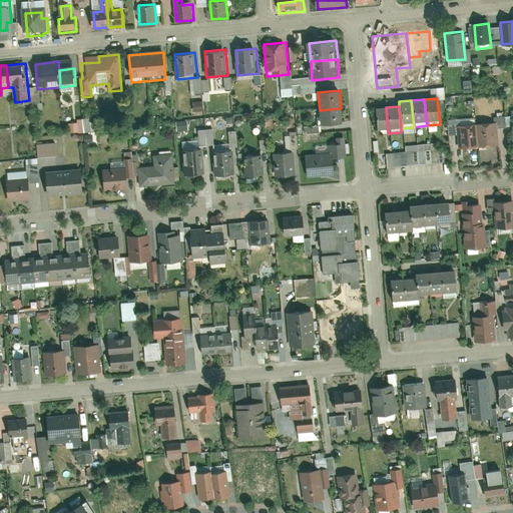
[(386,107),(373,108),(375,134),(388,133),(386,107)]
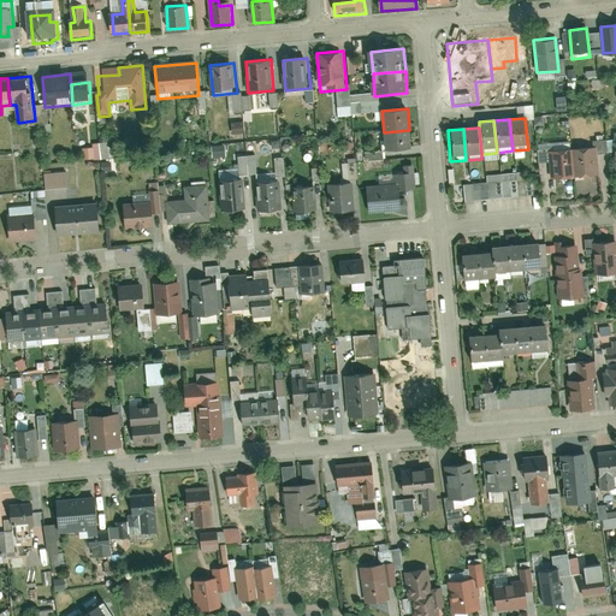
[(385,153),(412,150),(409,130),(384,132),(385,153)]
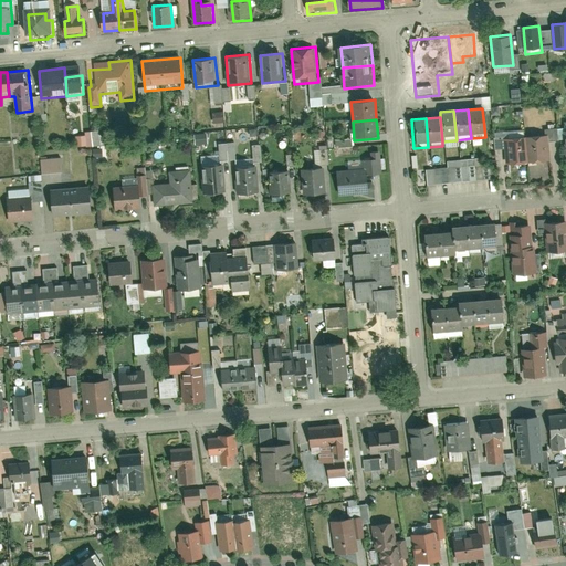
[(77,146),(93,145),(92,133),(76,134),(77,146)]
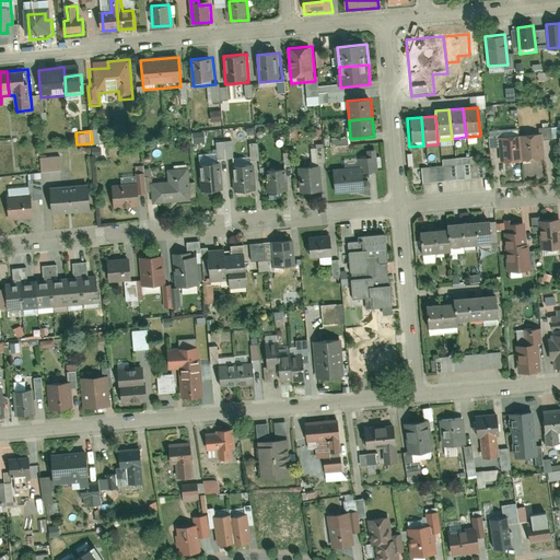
[(194,142),(206,141),(206,132),(194,132),(194,142)]
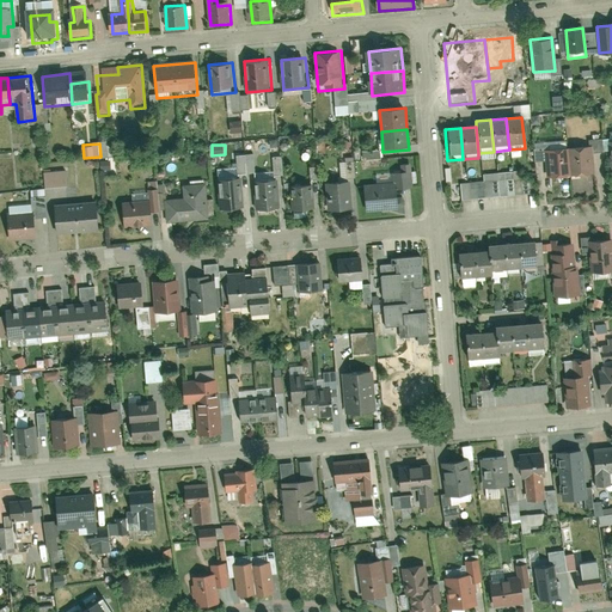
[(592,147),(567,150),(568,179),(593,178),(592,147)]
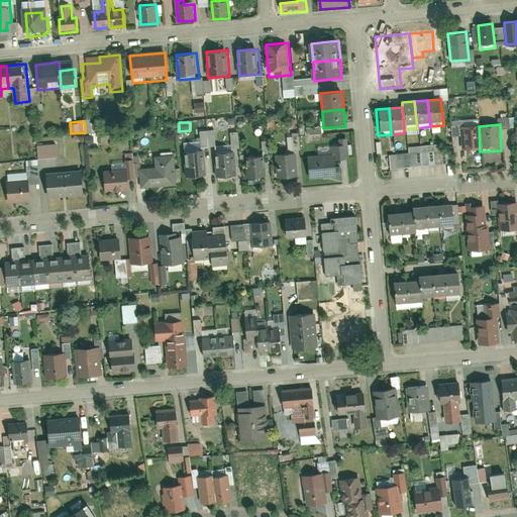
[(480,151),(479,126),(459,127),(460,152),(480,151)]
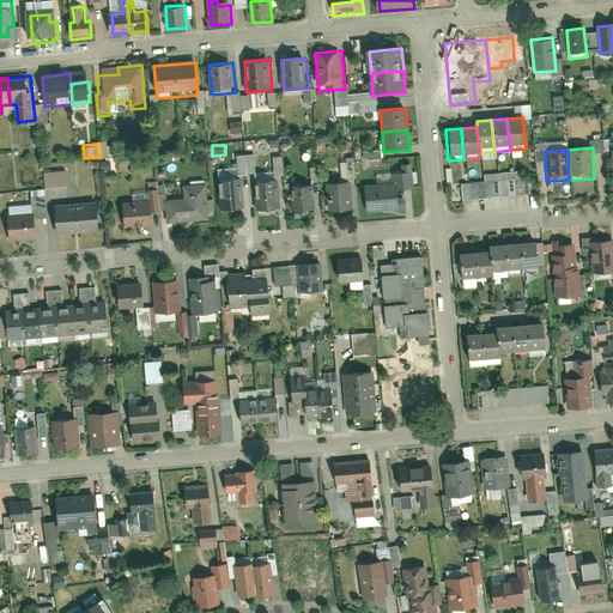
[(68,186),(67,170),(46,171),(46,187),(68,186)]
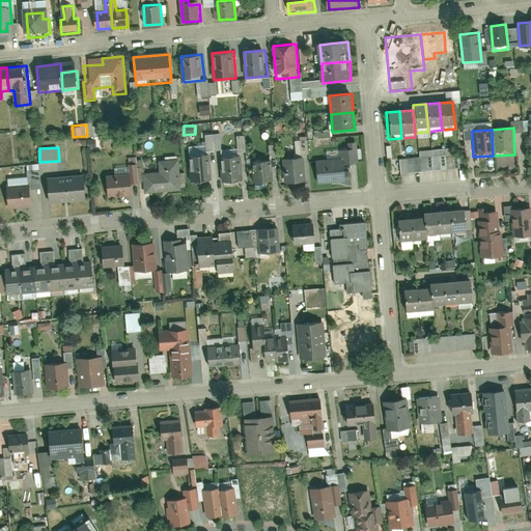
[(447,148),(420,150),(421,157),(400,158),(401,172),(448,169),(447,148)]
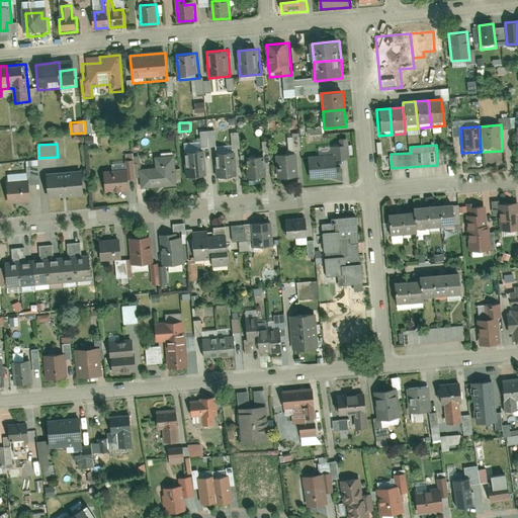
[(204,151),(184,153),(187,180),(207,178),(204,151)]
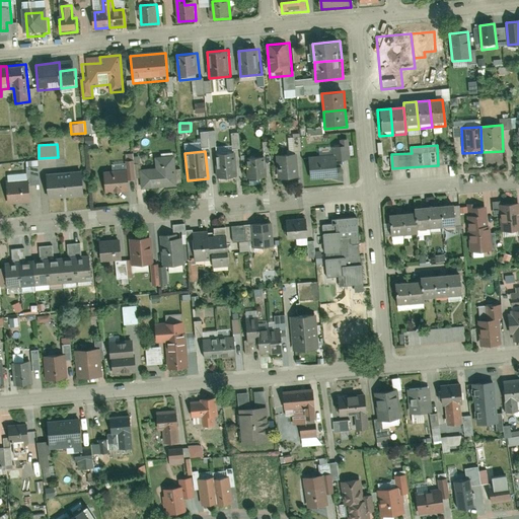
[(237,152),(217,154),(219,183),(239,181),(237,152)]
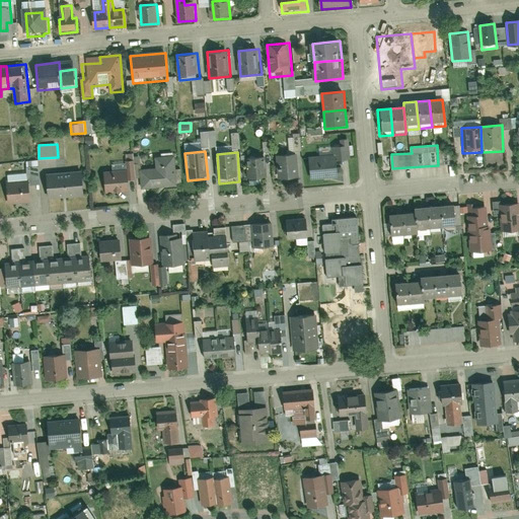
[(296,153),(277,155),(279,181),(298,179),(296,153)]
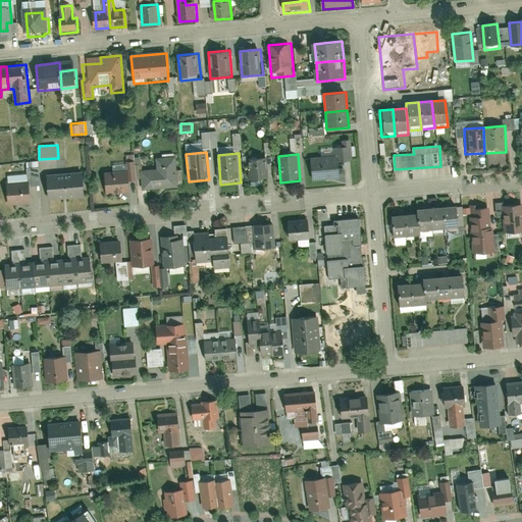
[(268,157),(248,159),(250,180),(270,179),(268,157)]
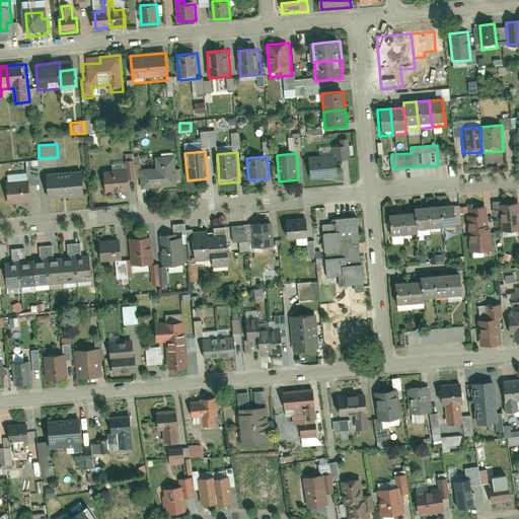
[(336,156),(308,159),(310,179),(338,177),(336,156)]
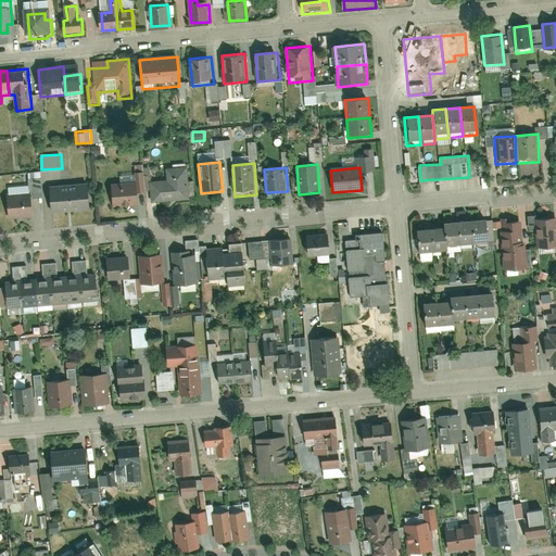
[(169,180),(150,182),(152,206),(172,204),(191,202),(189,178),(188,168),(168,171),(169,180)]
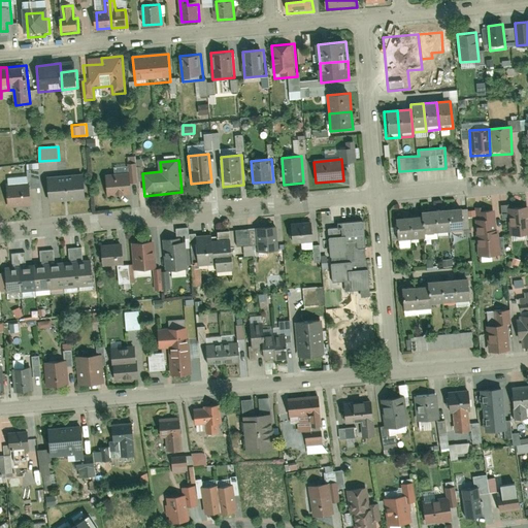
[(42,186),(39,163),(28,164),(29,175),(30,174),(31,188),(42,186)]
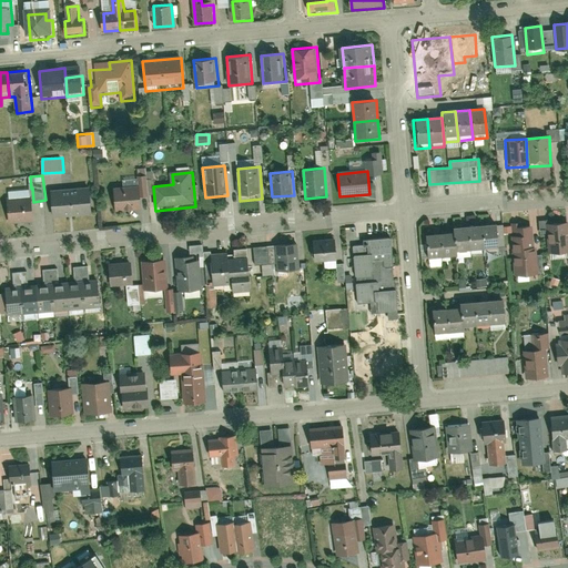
[(114,190),(117,213),(143,211),(141,188),(114,190)]
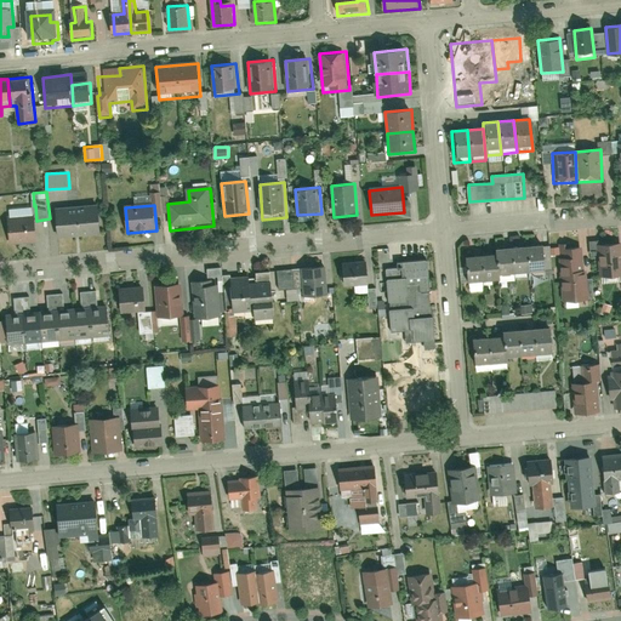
[(57,241),(101,237),(98,206),(55,210),(57,241)]
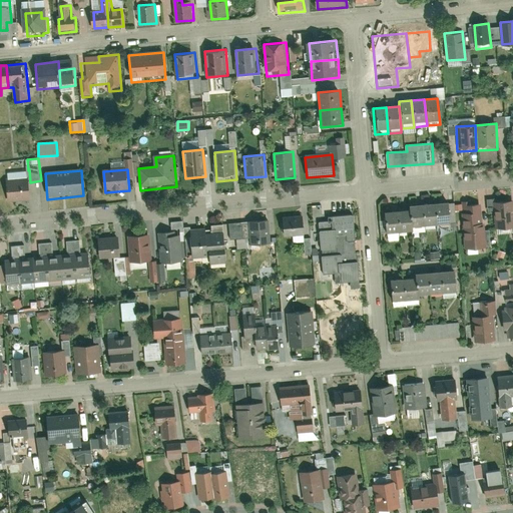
[(29,179),(7,181),(9,204),(31,202),(29,179)]
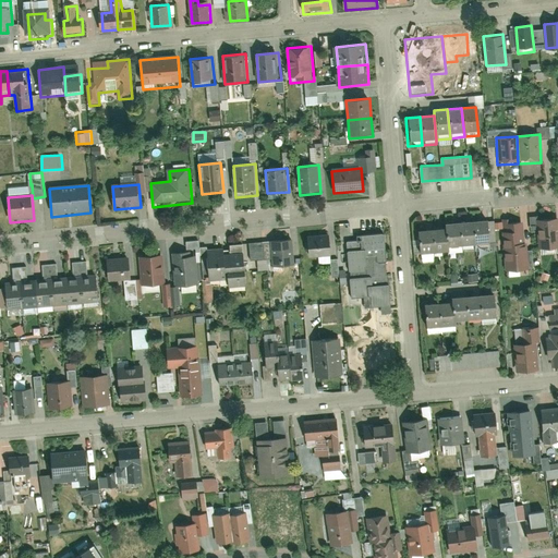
[(535,218),(537,249),(557,246),(557,230),(557,217),(535,218)]
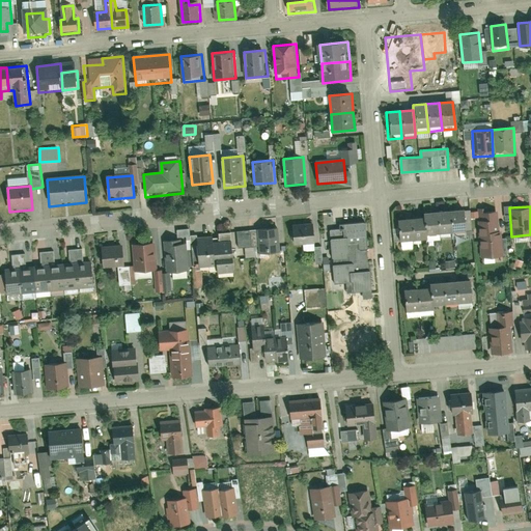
[(463,210),(449,211),(451,239),(465,236),(463,210)]
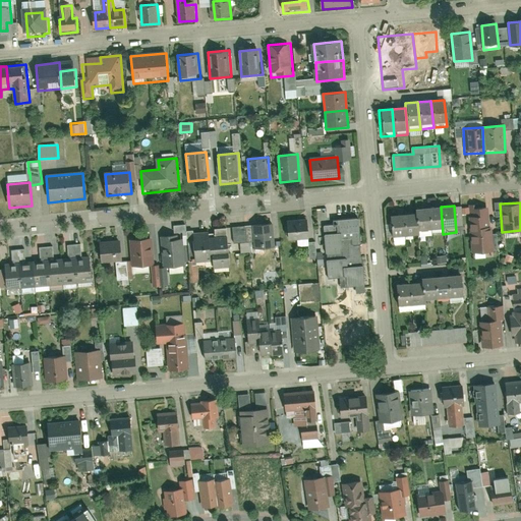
[(441,207),(427,208),(429,235),(443,234),(441,207)]
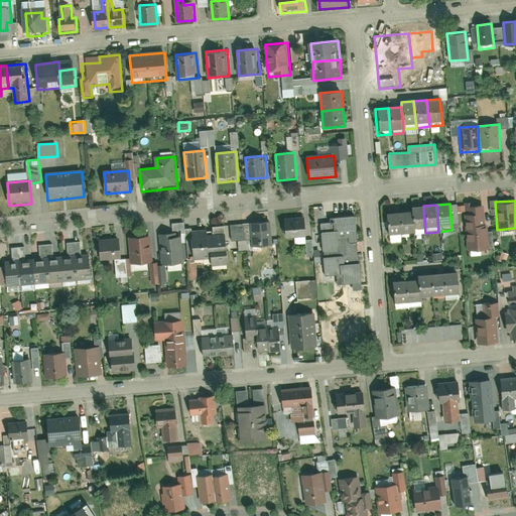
[(463,207),(466,249),(487,247),(483,205),(463,207)]
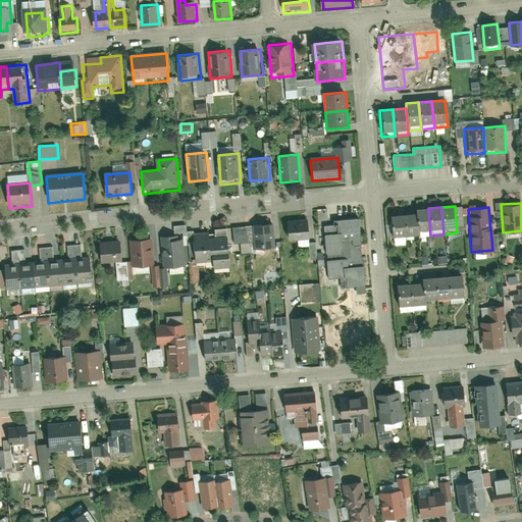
[(428,208),(415,209),(415,214),(417,237),(430,236),(428,208)]
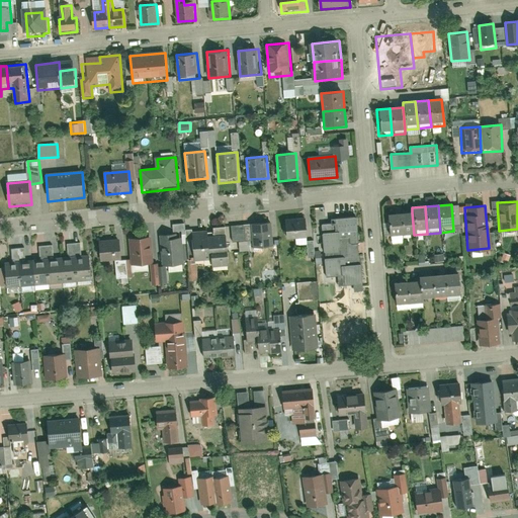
[(412,212),(399,213),(402,240),(414,239),(414,235),(412,212)]
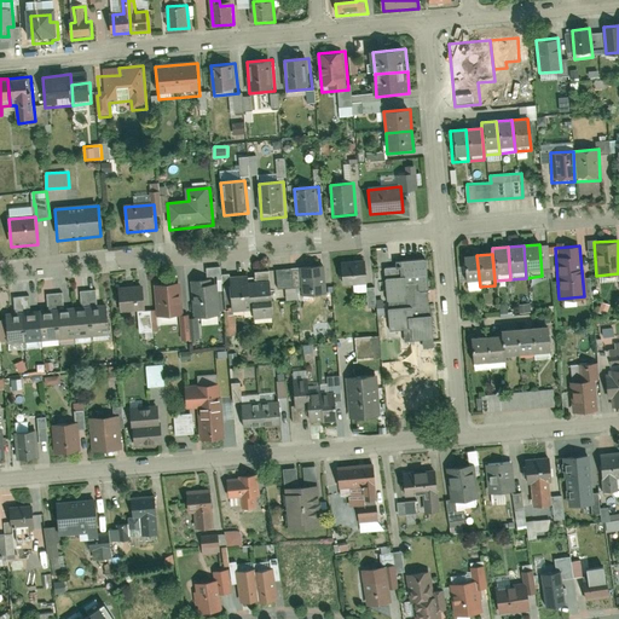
[(476,255),(461,256),(464,288),(480,287),(476,255)]
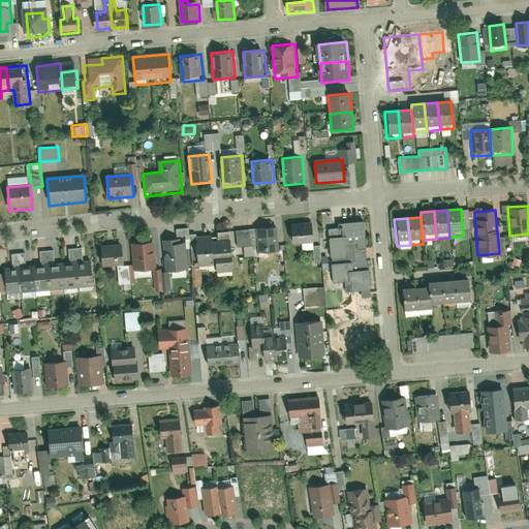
[(330,238),(334,283),(351,281),(352,292),(362,291),(362,289),(370,289),(370,282),(368,260),(365,260),(364,249),(367,248),(364,222),(339,224),(339,228),(334,229),(335,238),(330,238)]
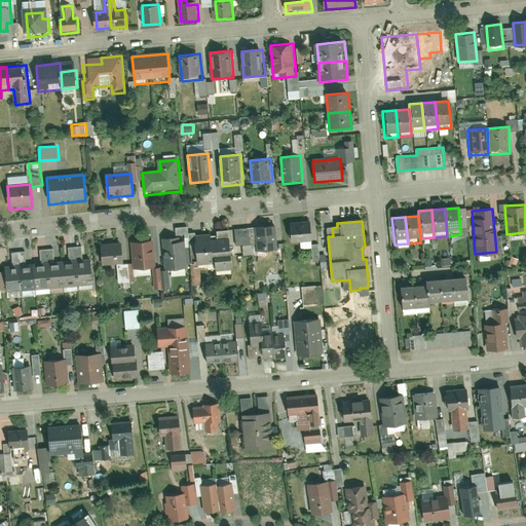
[(310,223),(291,225),(293,245),(312,243),(310,223)]
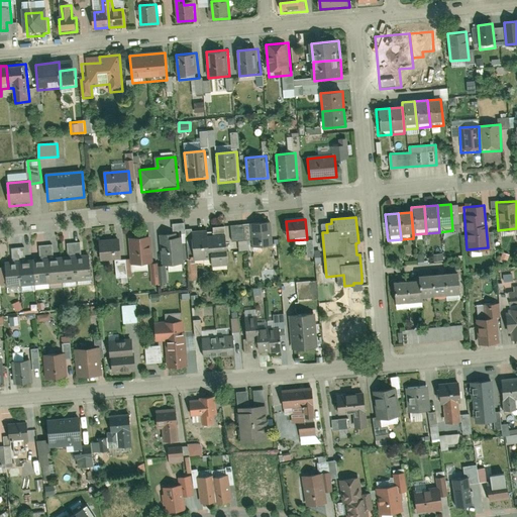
[(273,245),(271,222),(249,224),(251,247),(273,245)]
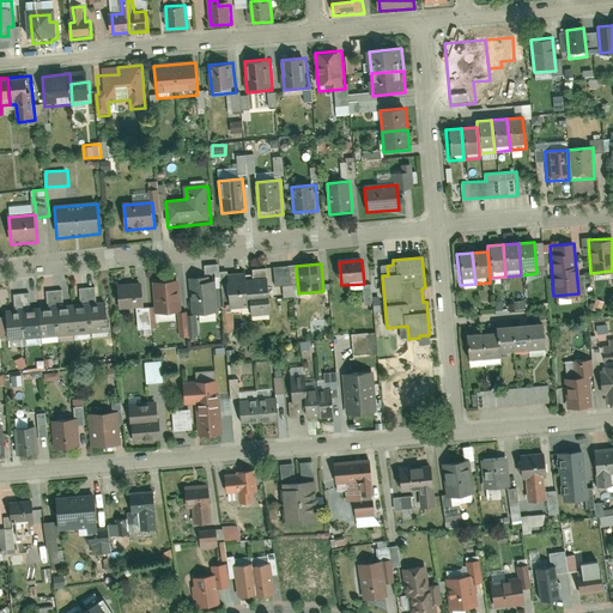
[(224,313),(252,310),(253,319),(273,316),(272,308),(269,274),(268,268),(253,269),(254,275),(230,278),(229,272),(220,273),(222,278),(224,313)]
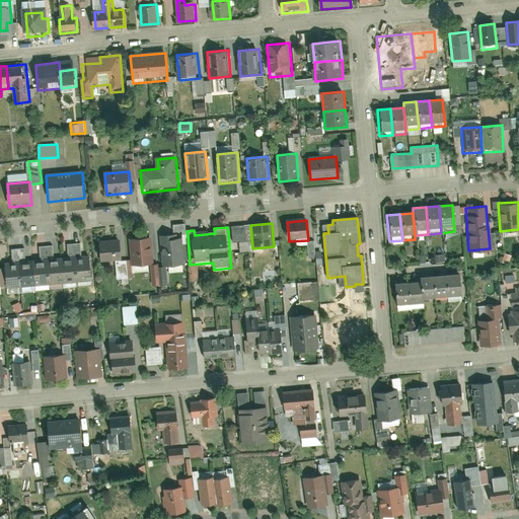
[(181,235),(163,237),(166,268),(183,266),(181,235)]
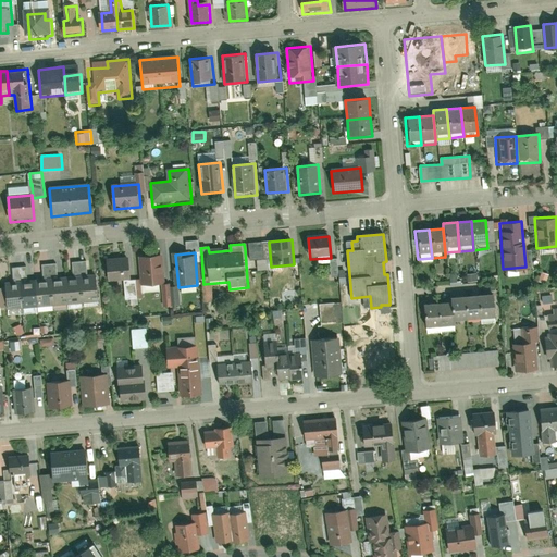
[(160,255),(140,257),(144,287),(163,285),(160,255)]
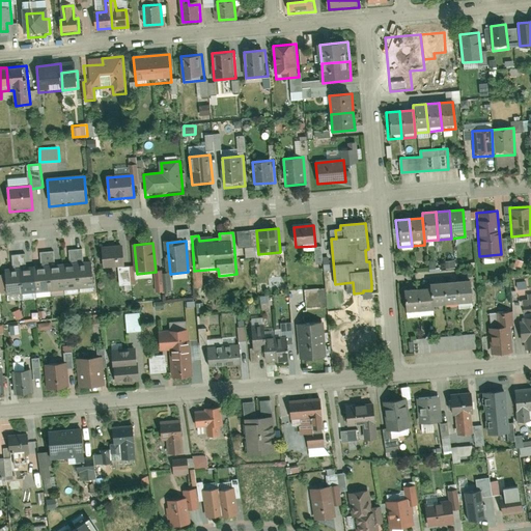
[(122,246),(103,248),(105,270),(124,268),(122,246)]
